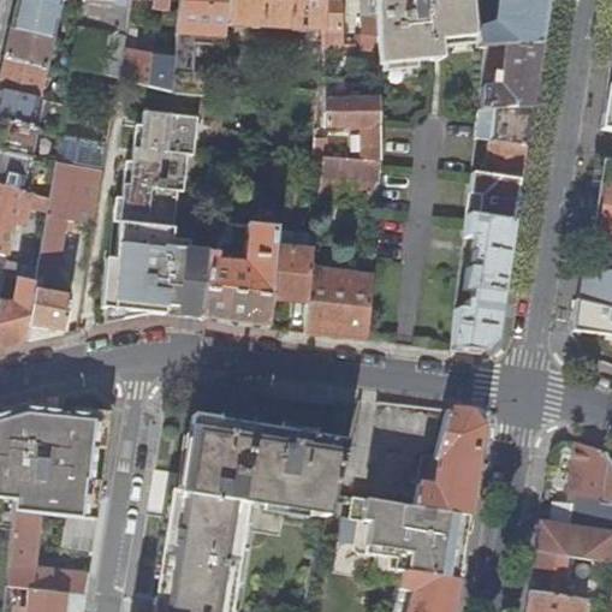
[(55,35),(64,0),(18,0),(17,6),(13,25),(55,35)]
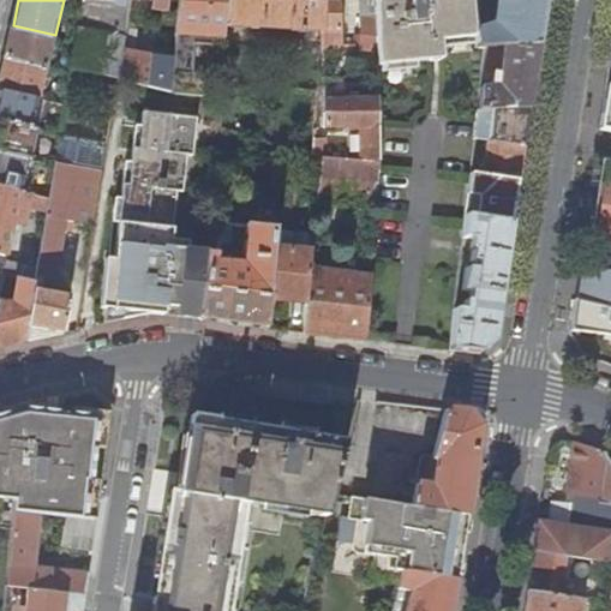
[(106,0),(83,0),(83,3),(79,27),(102,30),(105,7),(106,0)]
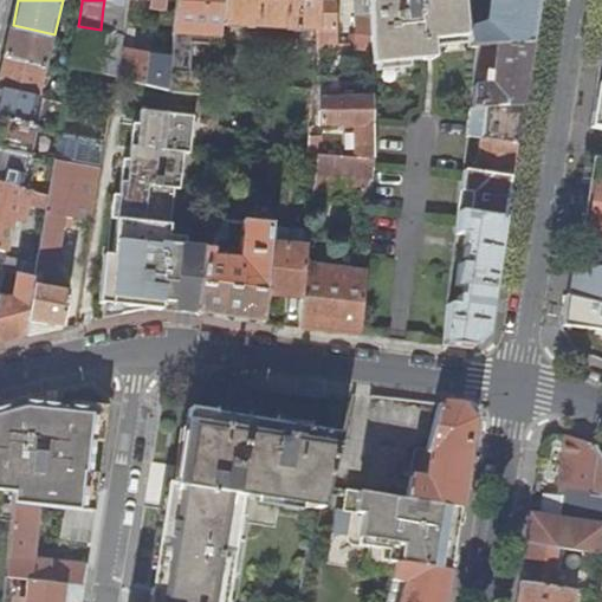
[(226,2),(179,0),(177,11),(226,13),(226,2)]
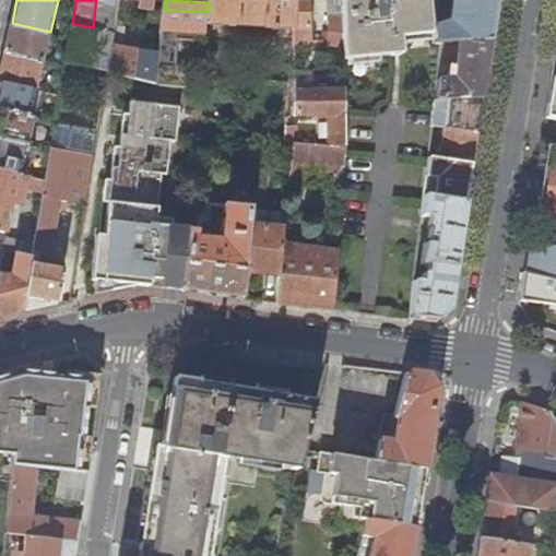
[(209,0),(209,2),(209,12),(208,21),(295,26),(294,23),(293,0),(209,0)]
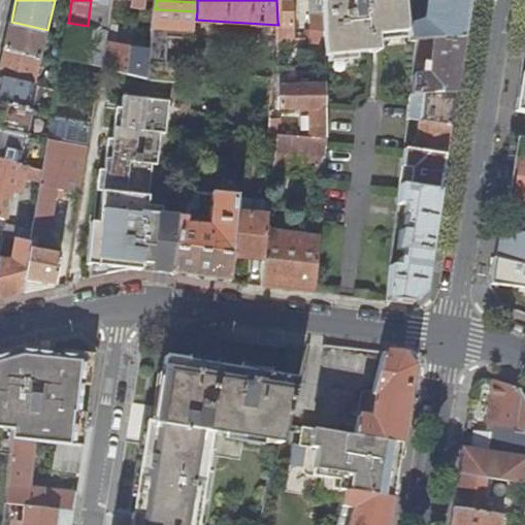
[(276,0),(277,22),(294,22),(293,0),(276,0)]
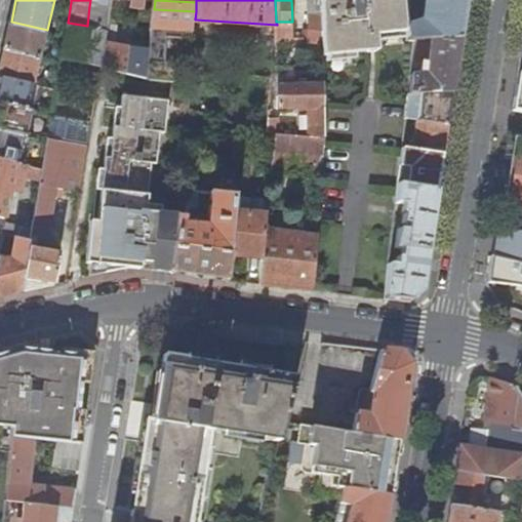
[(310,0),(311,10),(323,10),(323,0),(310,0)]
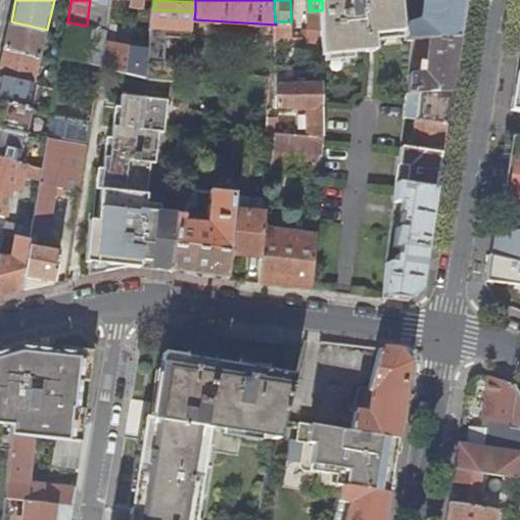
[(322,0),(322,10),(324,52),(368,48),(373,48),(379,48),(379,32),(408,30),(407,24),(405,7),(404,0),(322,0)]
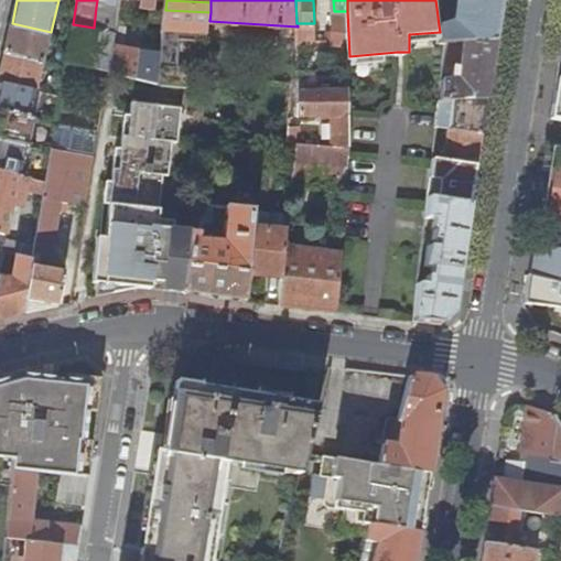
[(448,27),(439,25),(440,32),(440,41),(448,41),(496,39),(502,0),(435,0),(437,8),(449,7),(448,0),(459,0),(455,22),(448,27)]
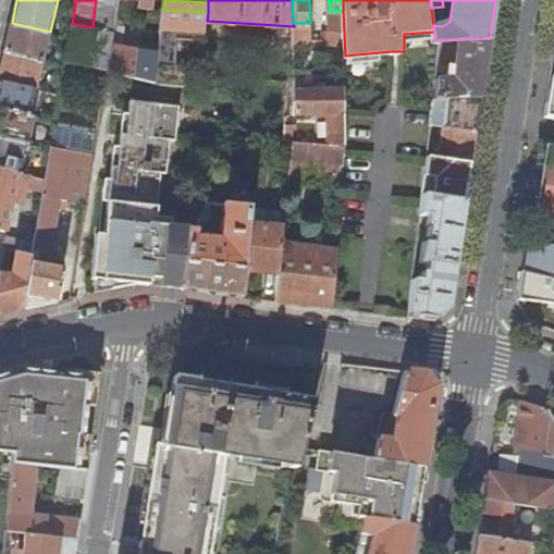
[(93,27),(72,24),(70,36),(66,59),(108,69),(110,70),(113,42),(118,10),(95,7),(93,27)]
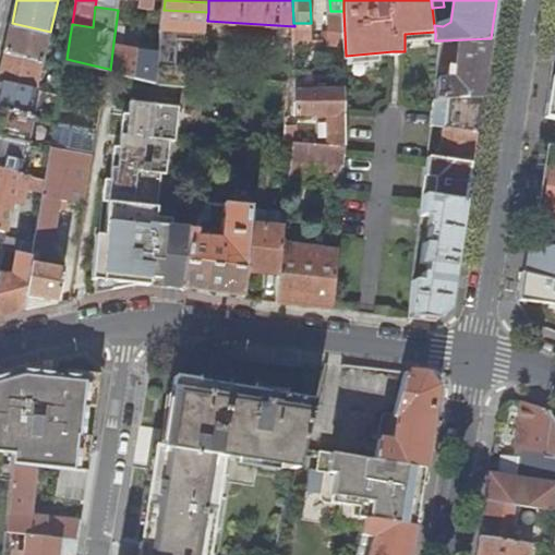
[(44,60),(50,32),(12,23),(9,36),(5,51),(44,60)]
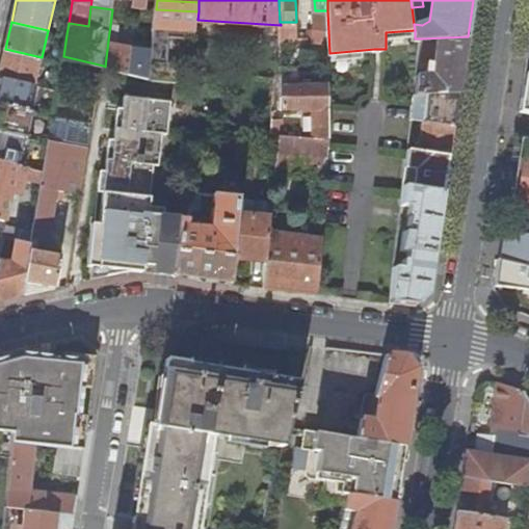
[(263,31),(233,30),(232,37),(264,40),(263,31)]
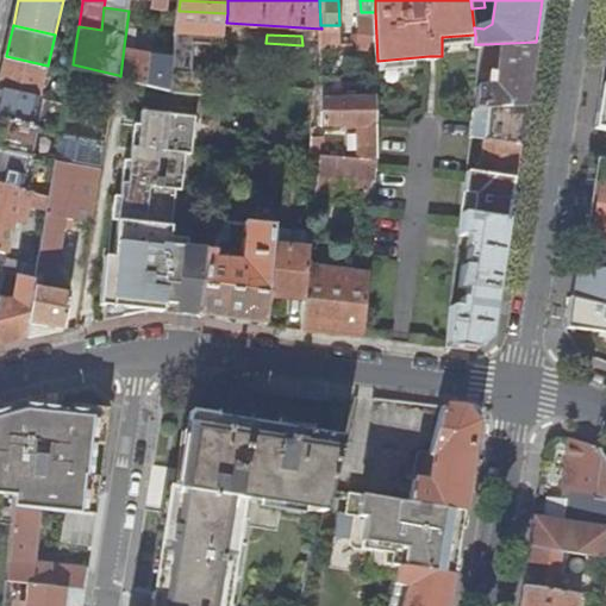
[(491,85),(479,85),(475,107),(491,106),(526,104),(531,74),(536,42),(483,44),(480,69),(493,70),(491,85)]
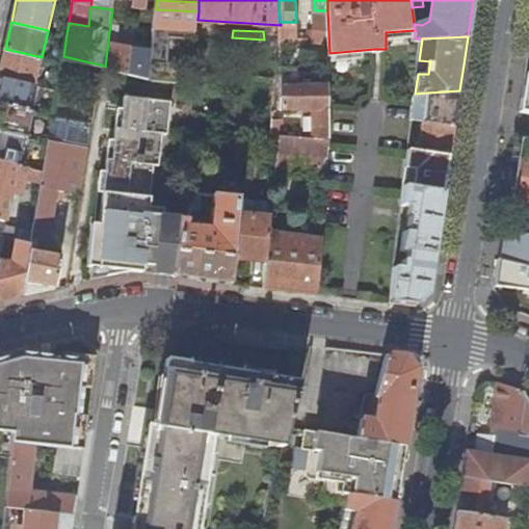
[(152,49),(108,41),(105,67),(129,73),(130,65),(131,54),(151,58),(152,49)]
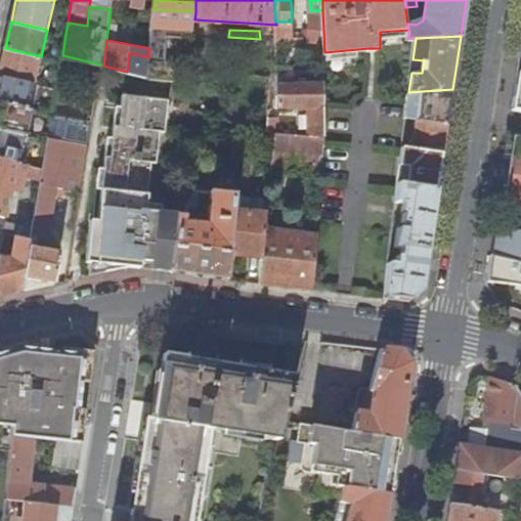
[(0,73),(35,82),(41,56),(5,48),(2,59),(0,70),(0,73)]
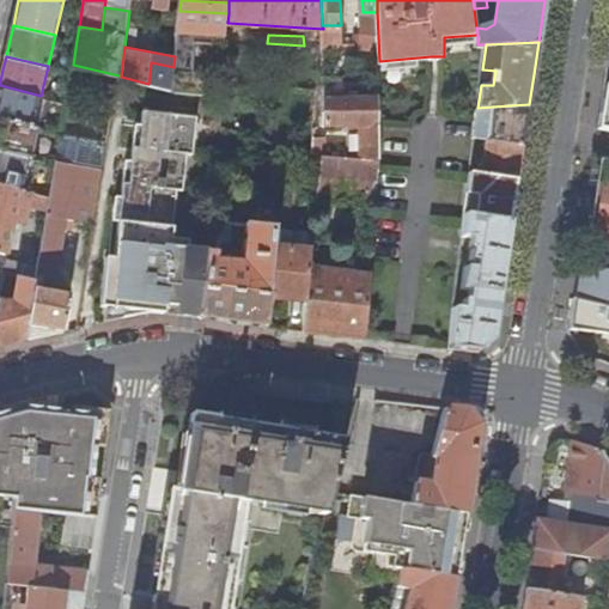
[(151,62),(150,75),(172,81),(174,67),(151,62)]
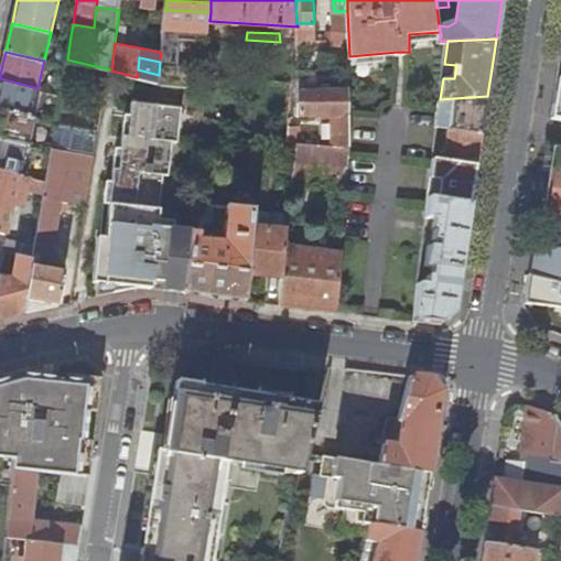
[(138,69),(137,77),(158,83),(159,75),(138,69)]
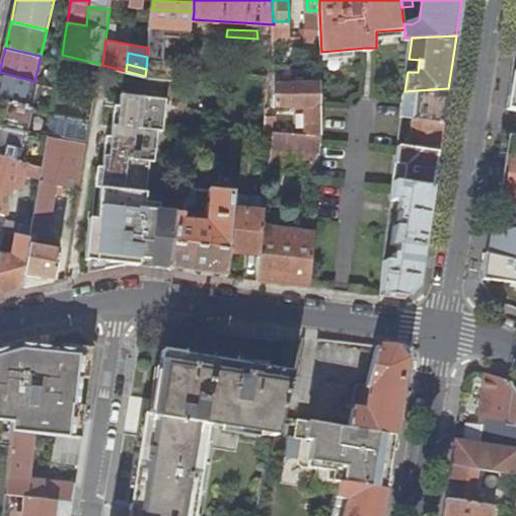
[(0,98),(28,105),(34,81),(0,72),(0,98)]
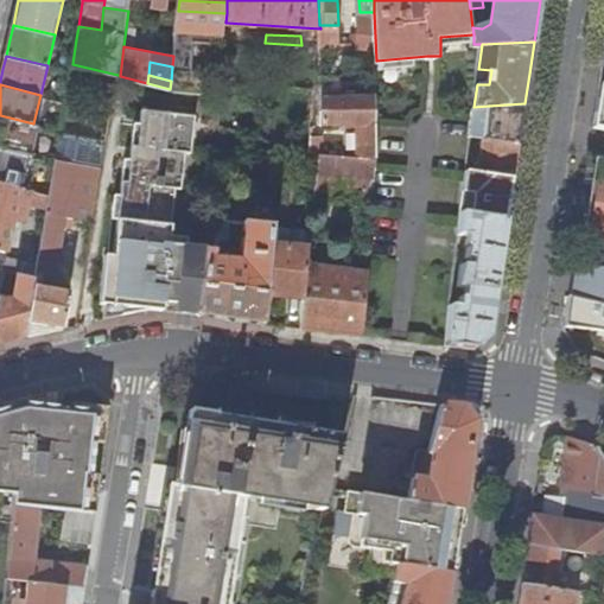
[(358,121),(357,154),(376,156),(377,121),(376,94),(323,94),(324,120),(358,121)]
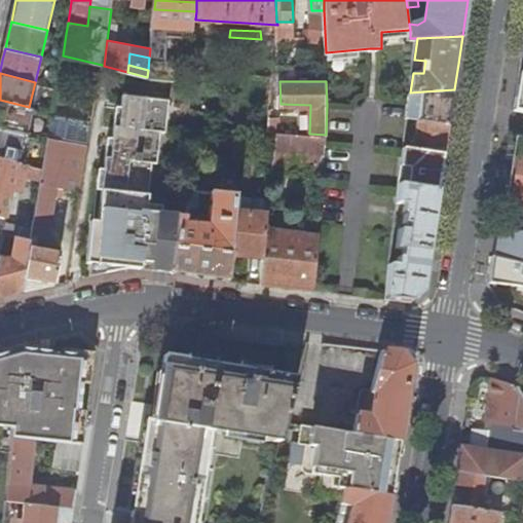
[(423,91),(419,118),(450,121),(452,108),(454,89),(423,91)]
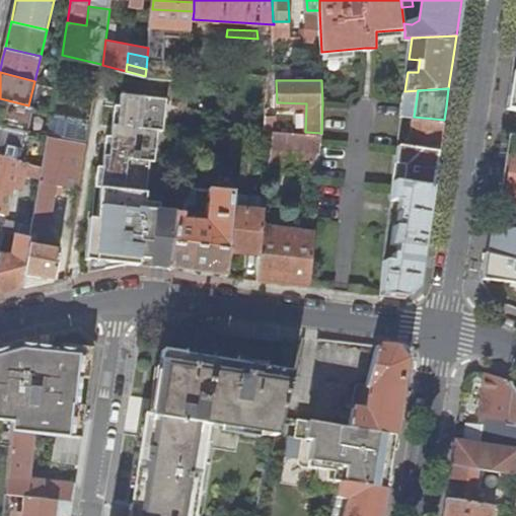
[(414,117),(418,90),(404,91),(403,98),(402,115),(414,117)]
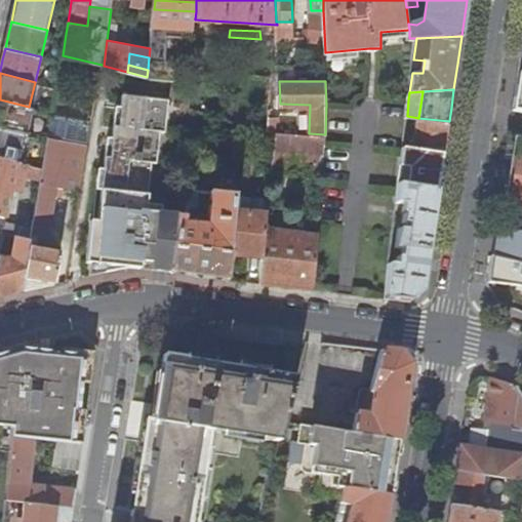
[(132,266),(172,269),(179,213),(162,212),(162,204),(149,203),(153,161),(158,161),(161,129),(166,129),(169,97),(123,92),(123,98),(108,98),(106,110),(104,137),(103,152),(101,164),(96,212),(92,212),(92,219),(93,219),(89,262),(94,262),(132,266)]
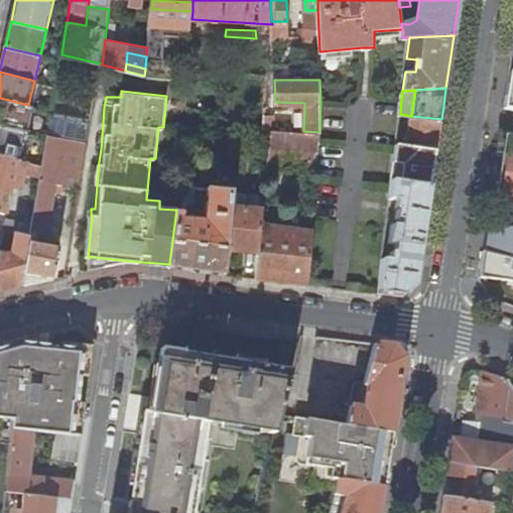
[(0,124),(22,131),(28,105),(0,98),(0,124)]
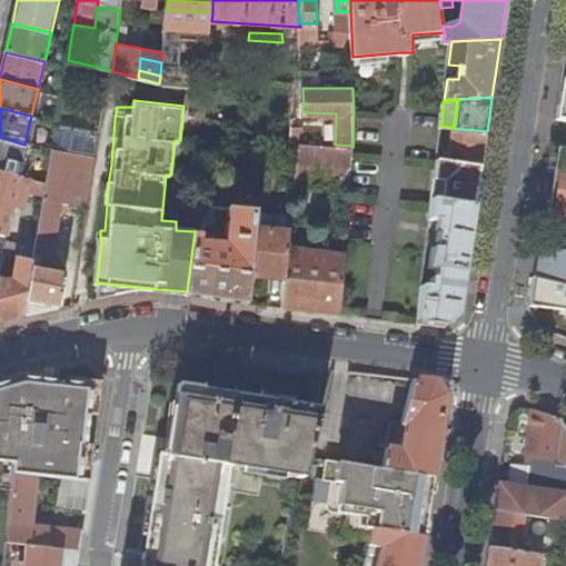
[(454,128),(449,159),(482,164),(484,147),(487,131),(454,128)]
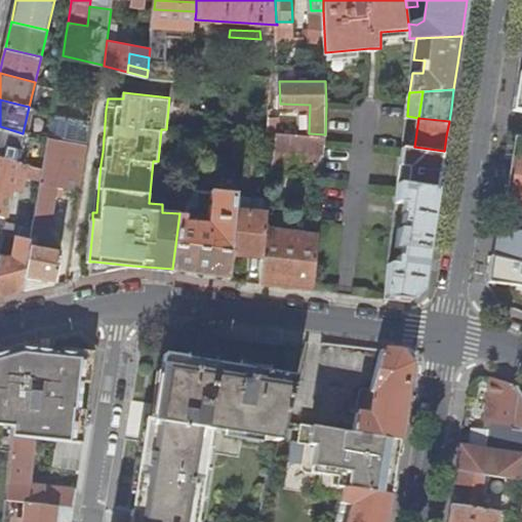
[(18,154),(23,133),(0,126),(0,155),(24,161),(25,156),(18,154)]
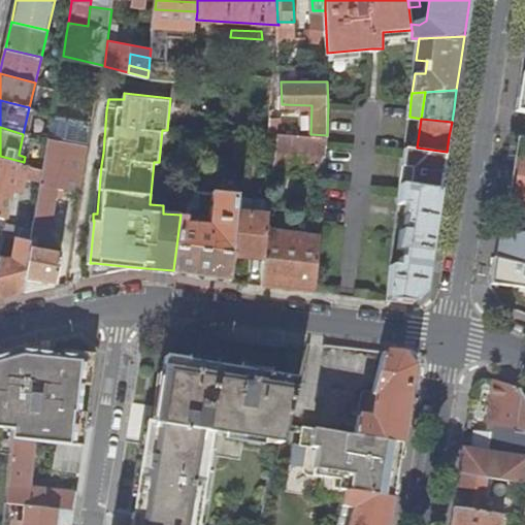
[(288,169),(324,172),(327,141),(327,137),(277,133),(273,179),(286,181),(288,169)]
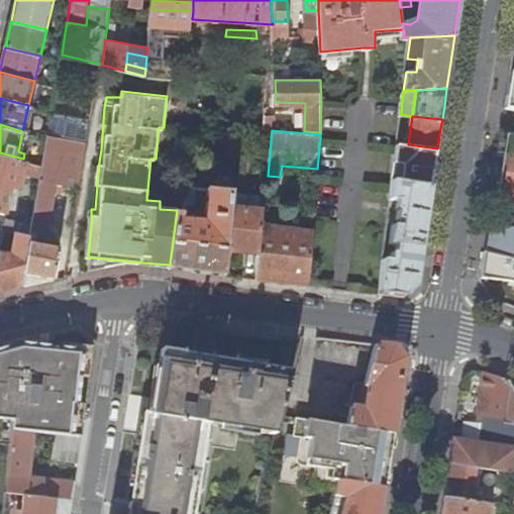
[(506,169),(502,206),(513,208),(513,133),(510,132),(506,169)]
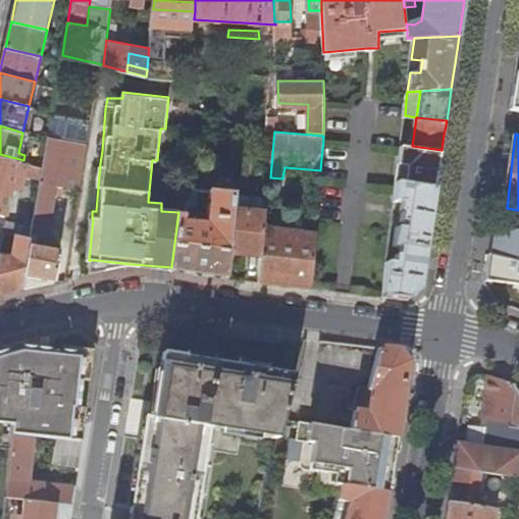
[(66,139),(49,137),(48,139),(44,165),(43,171),(34,225),(40,225),(41,218),(52,219),(58,186),(65,140),(66,139)]
